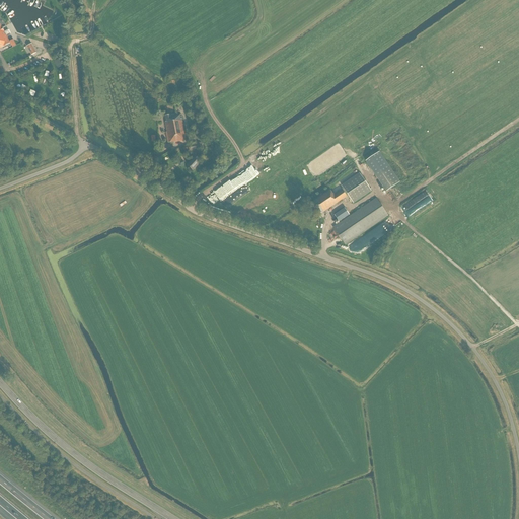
[(0,48),(10,43),(0,23),(0,48)]
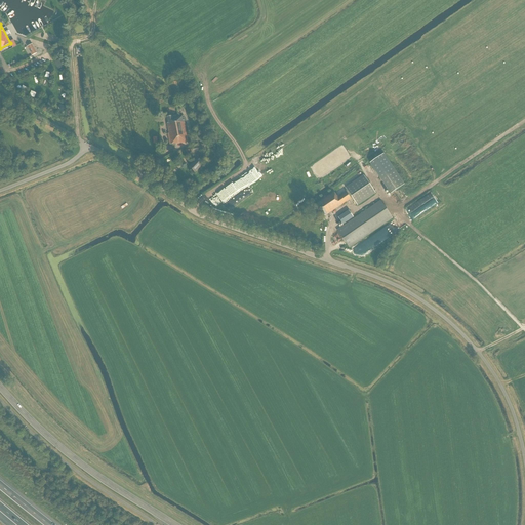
[(36,53),(32,44),(27,47),(32,55),(36,53)]
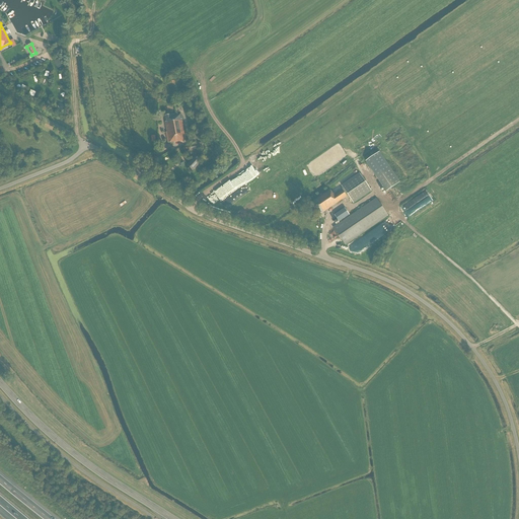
[(165,132),(167,143),(170,142),(173,142),(174,143),(183,141),(184,141),(186,140),(181,115),(171,117),(170,115),(165,116),(166,122),(165,122),(167,132),(165,132)]
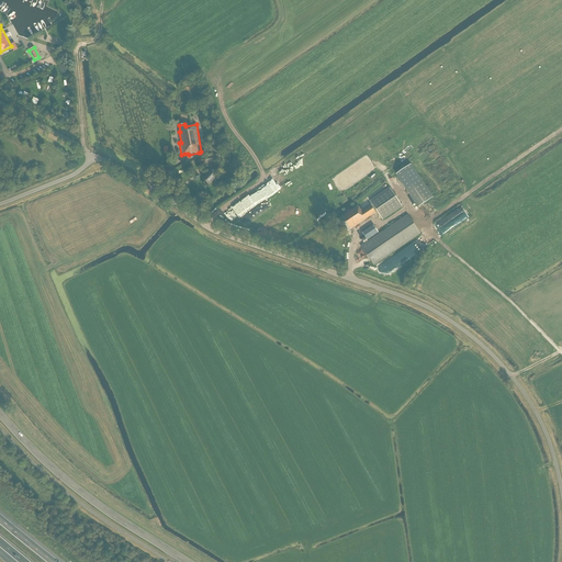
[(216,156),(198,159),(199,165),(201,165),(201,167),(206,166),(206,164),(217,161),(216,156)]
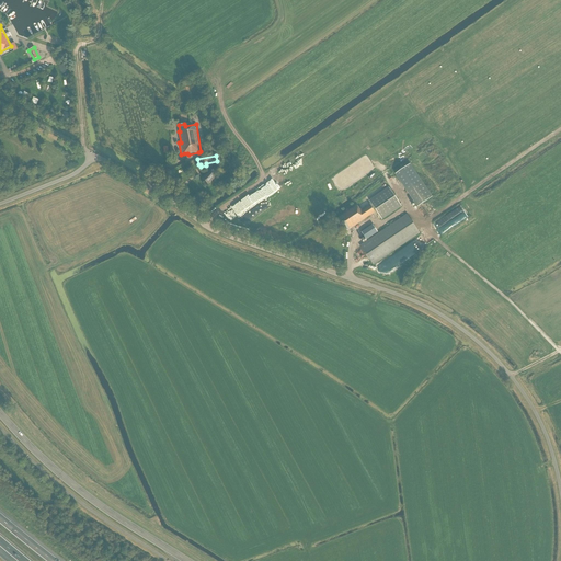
[(396,174),(418,207),(432,197),(410,164),(396,174)]
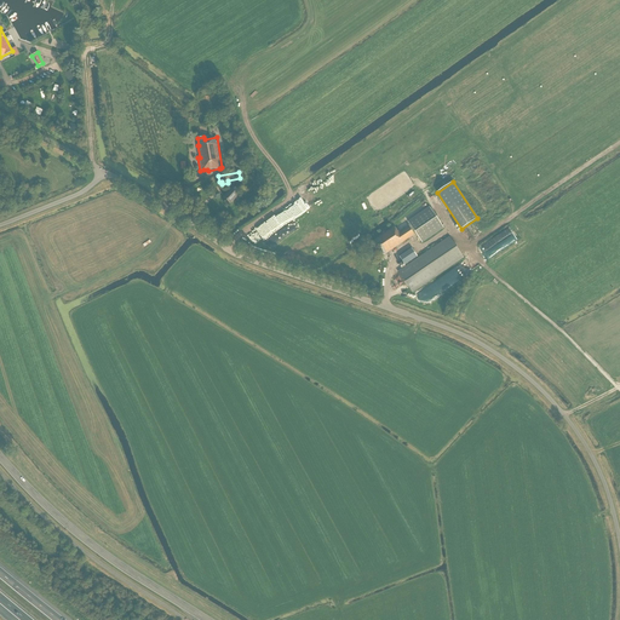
[(230,204),(239,195),(233,189),(224,197),(230,204)]
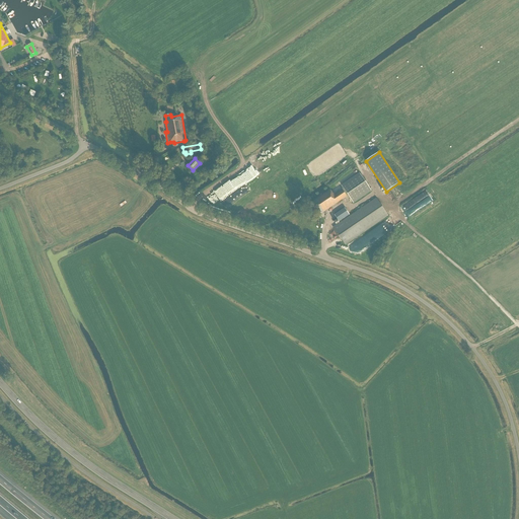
[(371,191),(359,173),(341,186),(353,204),(371,191)]
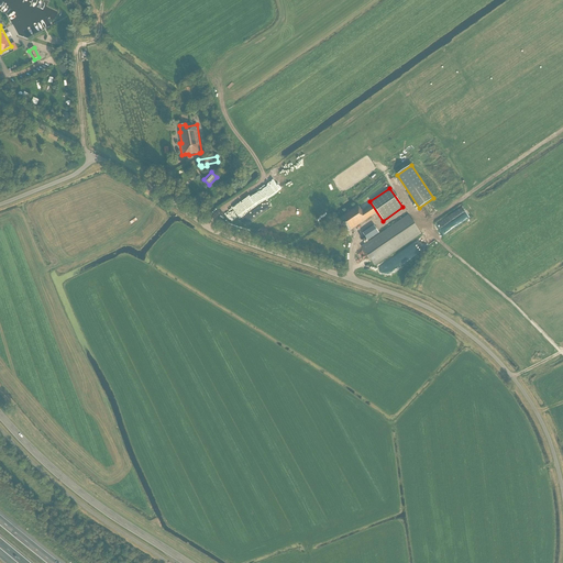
[(265,201),(243,218),(247,222),(262,211),(260,208),(263,206),(263,207),(267,205),(265,201)]
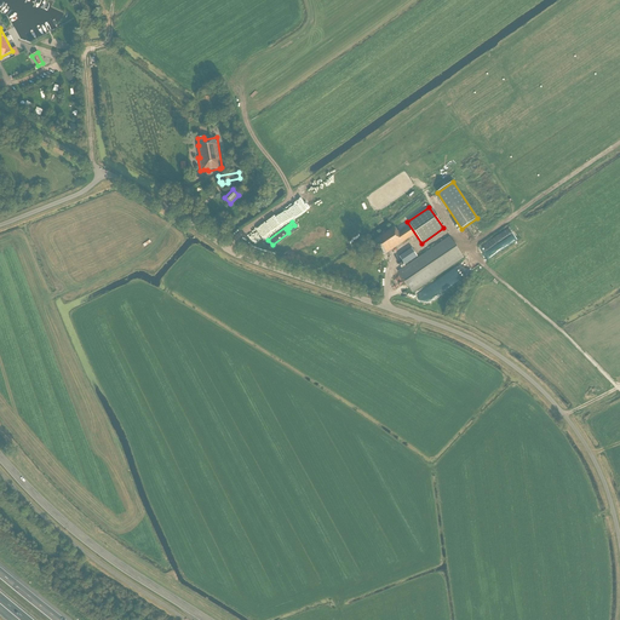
[(372,242),(382,257),(414,235),(409,227),(400,234),(399,231),(397,231),(395,228),(372,242)]
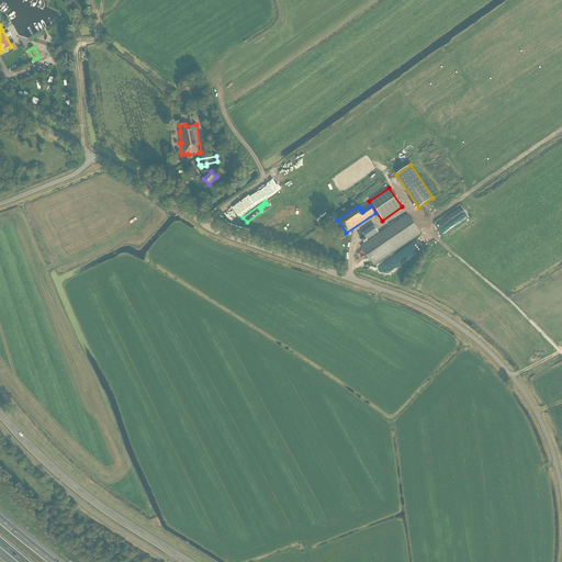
[(462,206),(434,223),(437,228),(460,215),(463,221),(469,217),(462,206)]
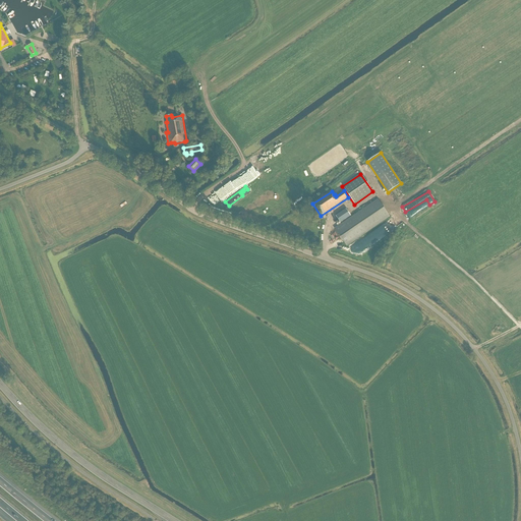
[(347,246),(390,217),(378,199),(335,228),(347,246)]
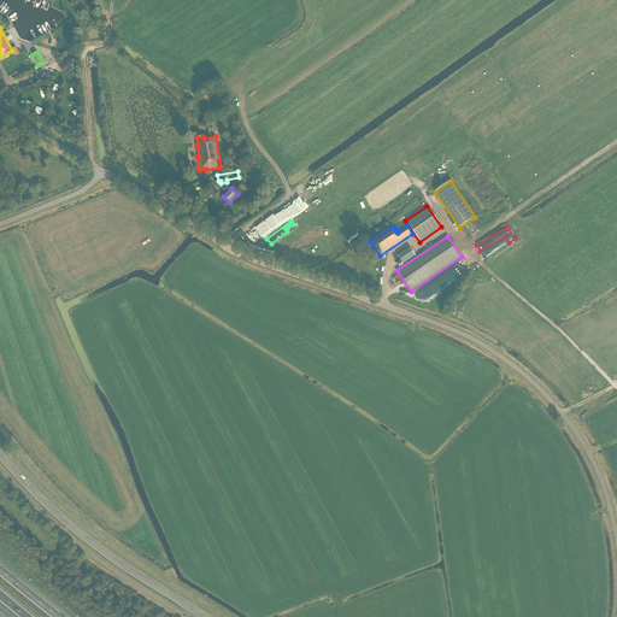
[(398,256),(403,264),(415,256),(410,247),(398,256)]
